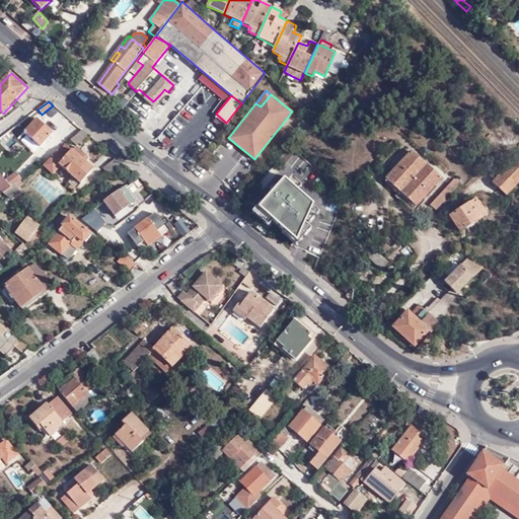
[(40,148),(53,134),(38,120),(24,133),(40,148)]
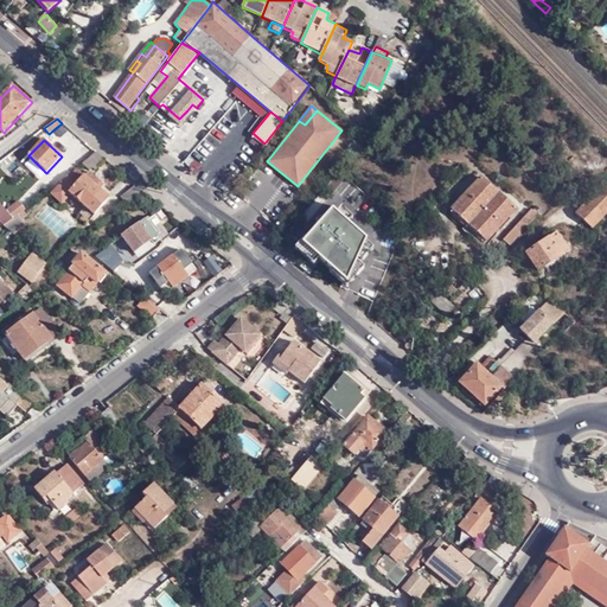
[(104,158),(96,152),(85,164),(93,170),(94,171),(104,158)]
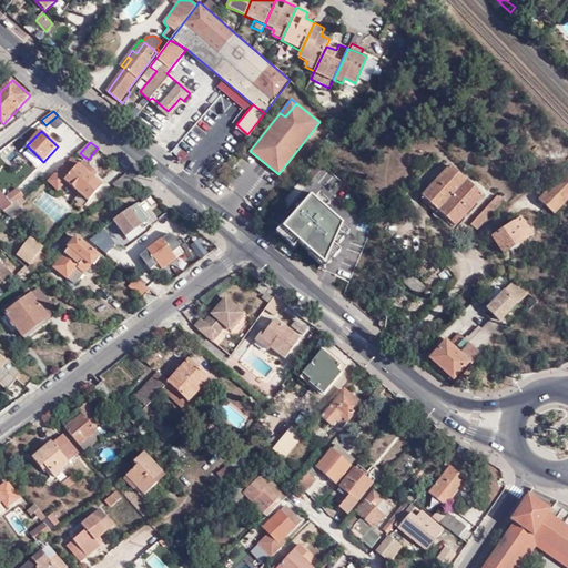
[(102,185),(92,178),(78,165),(71,159),(63,169),(62,166),(48,182),(58,191),(66,182),(89,202),(102,185)]
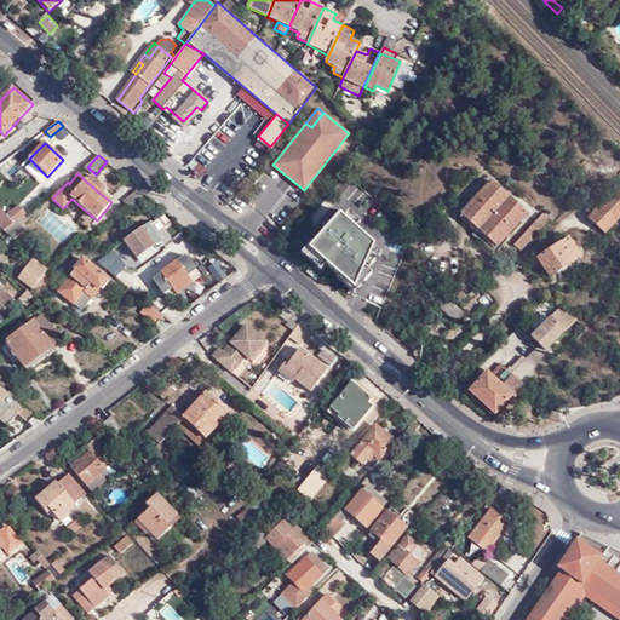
[(85,181),(101,194),(104,189),(89,177),(85,181)]
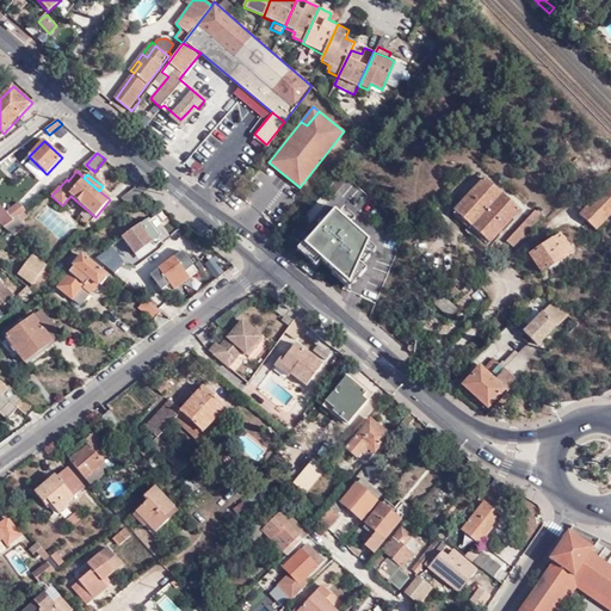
[(491,244),(522,210),(486,178),(456,211),(491,244)]
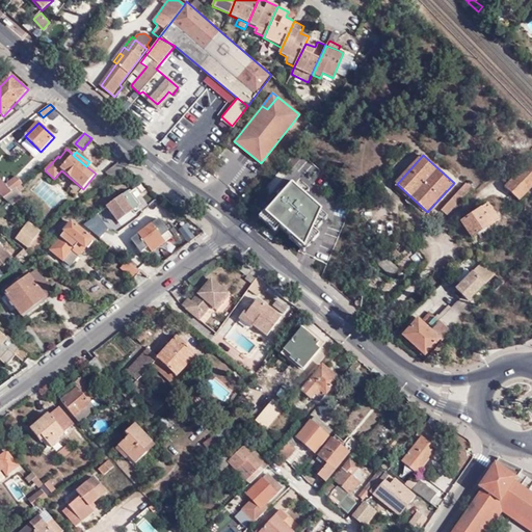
[(519,198),(531,185),(531,165),(529,162),(506,187),(519,198)]
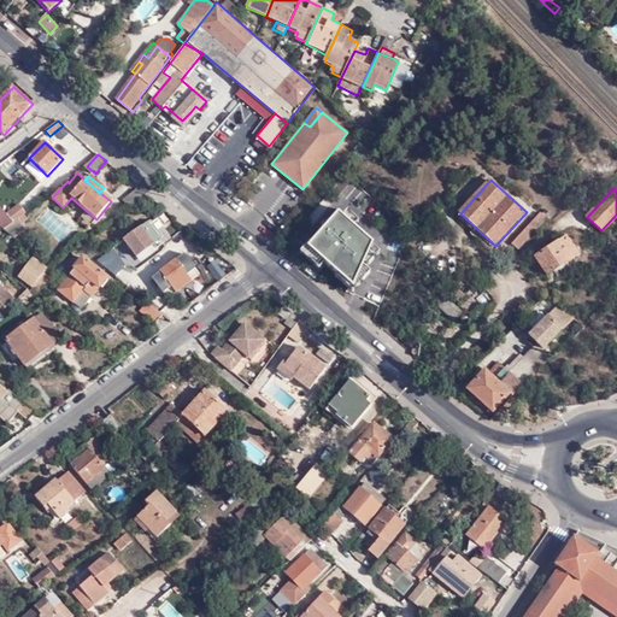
[(130,207),(145,197),(136,189),(124,200),(130,207)]
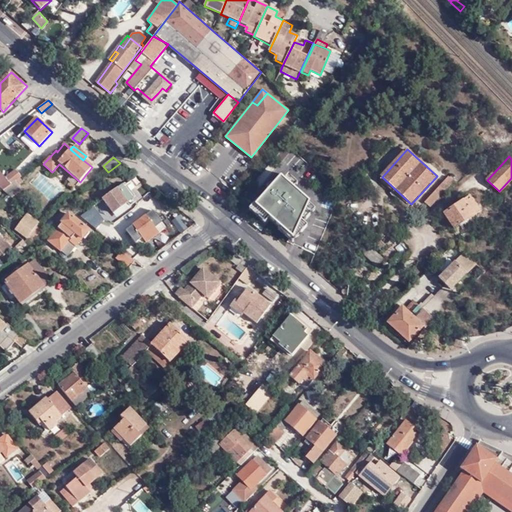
[(285,157),(272,172),(280,179),(293,164),(285,157)]
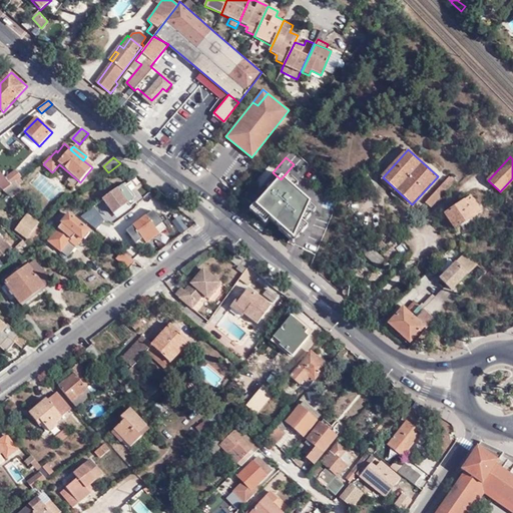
[(8,188),(19,179),(21,177),(15,168),(5,177),(0,172),(0,189),(3,191),(7,188),(8,188)]
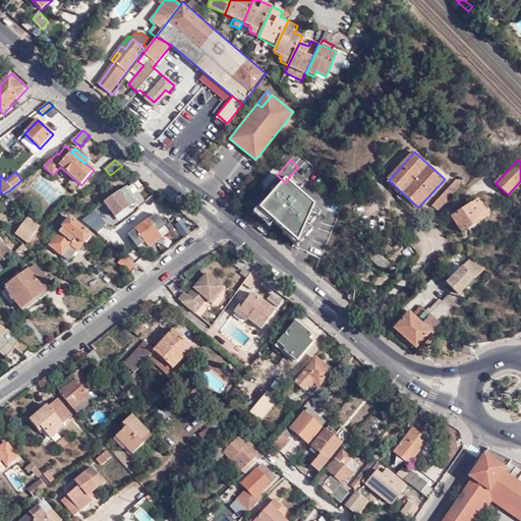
[(462,183),(457,179),(432,207),(438,212),(462,183)]
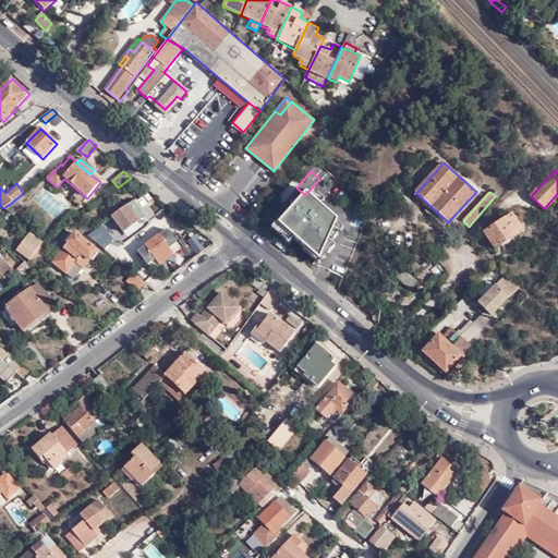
[(24,199),(21,195),(9,205),(8,205),(3,208),(13,216),(23,207),(20,203),(24,199)]
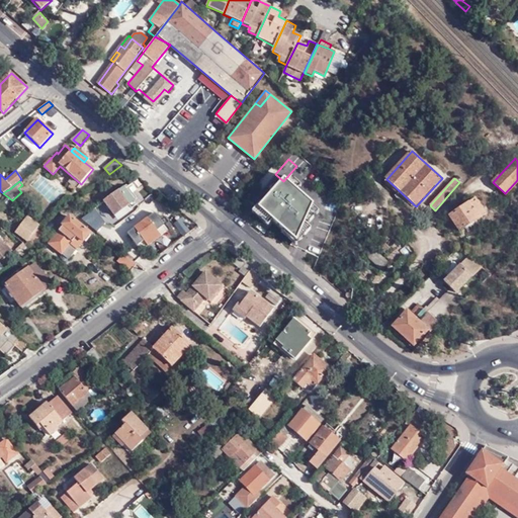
[(307,185),(275,221),(286,232),(319,195),(307,185)]
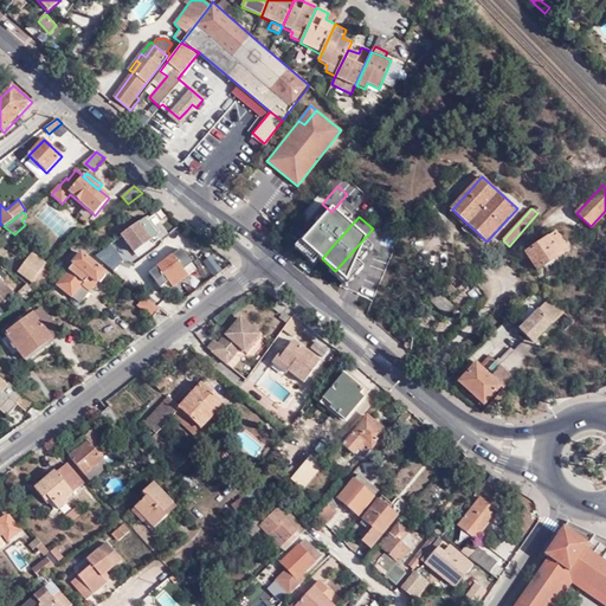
[(161,234),(148,218),(118,239),(136,264),(141,260),(140,259),(156,247),(154,245),(161,240),(158,237),(161,234)]
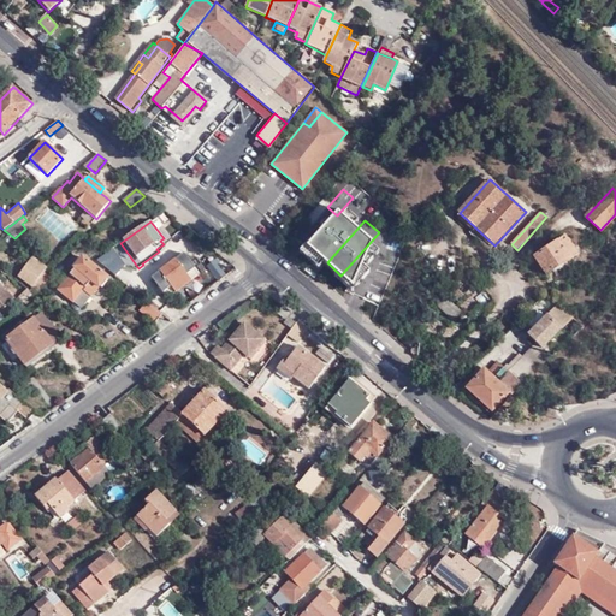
[(580,268),(594,259),(574,230),(534,258),(546,274),(549,273),(573,259),(580,268)]
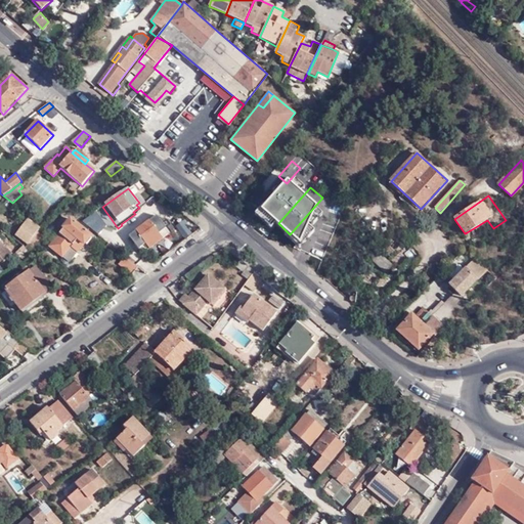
[(105,223),(96,212),(82,222),(102,238),(105,234),(98,229),(105,223)]
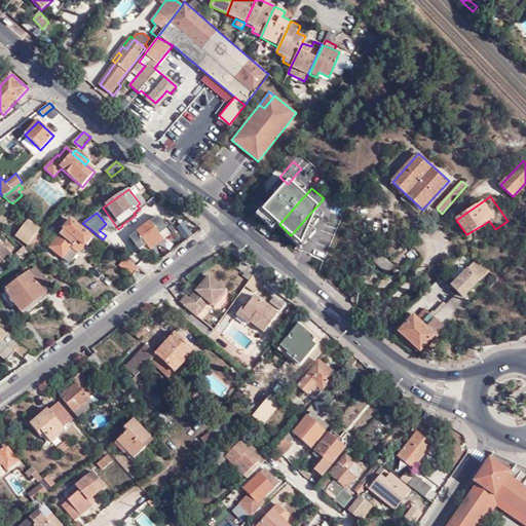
[(157,213),(128,235),(144,254),(172,231),(157,213)]
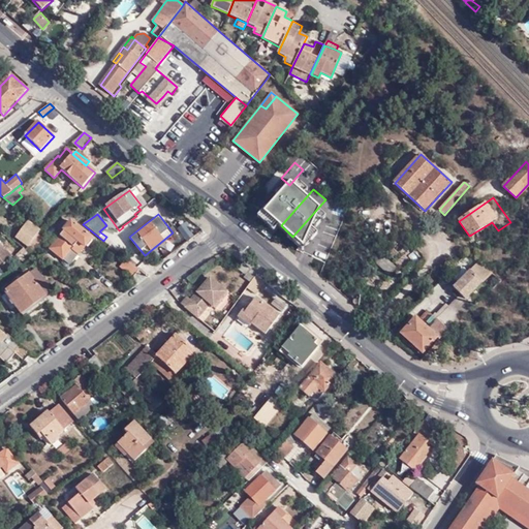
[(43,228),(30,218),(18,235),(22,238),(21,239),(29,245),(39,231),(43,228)]
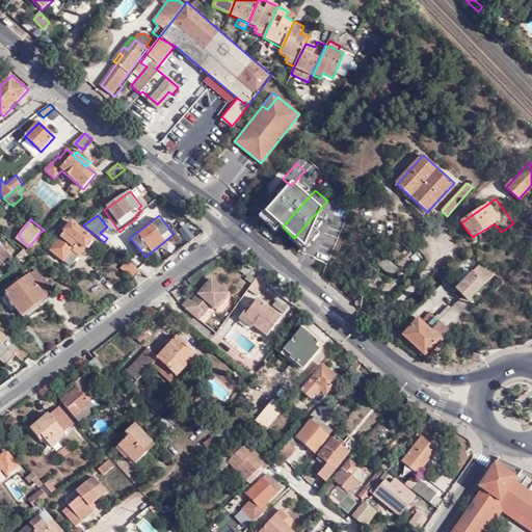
[(72,250),(79,257),(91,239),(70,221),(62,232),(63,232),(49,250),(63,262),(72,250)]
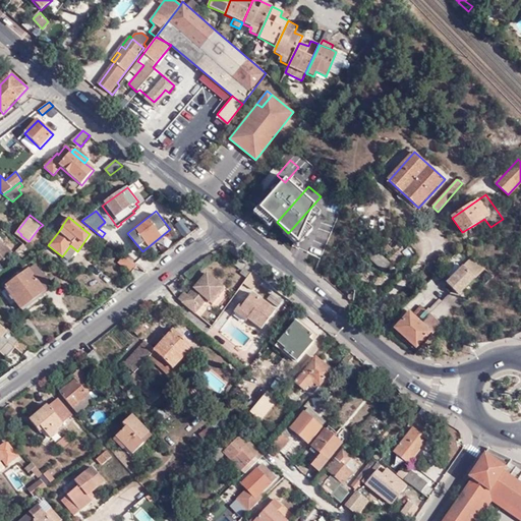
[(471,240),(490,227),(484,219),(464,231),(471,240)]
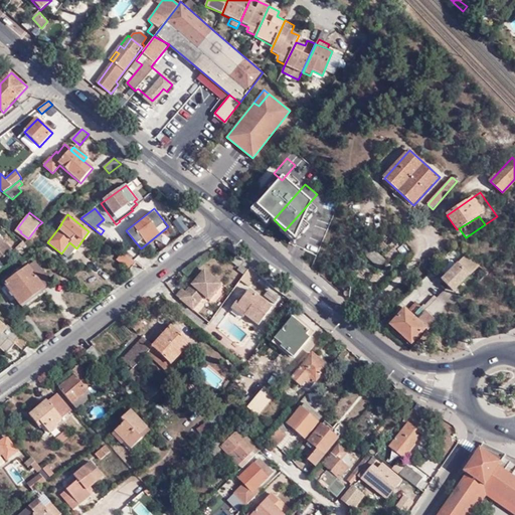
[(38,225),(28,238),(26,240),(31,244),(43,229),(38,225)]
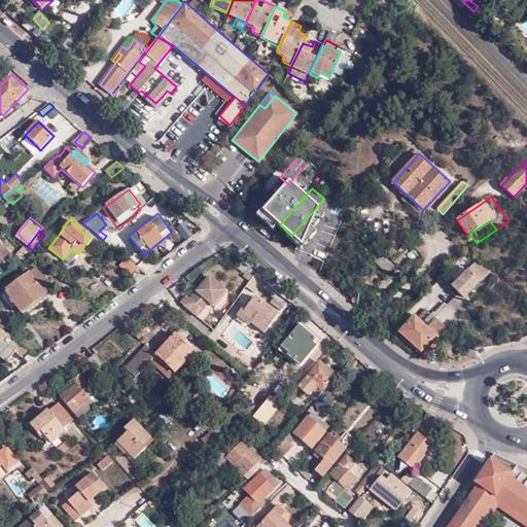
[(0,256),(4,261),(12,253),(0,240),(0,256)]
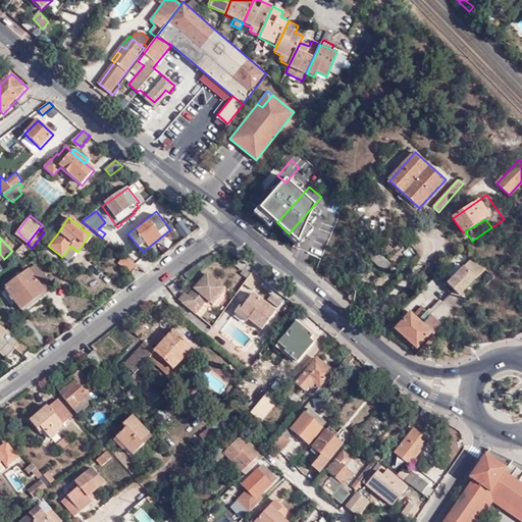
[(114,253),(117,250),(108,244),(106,247),(114,253)]
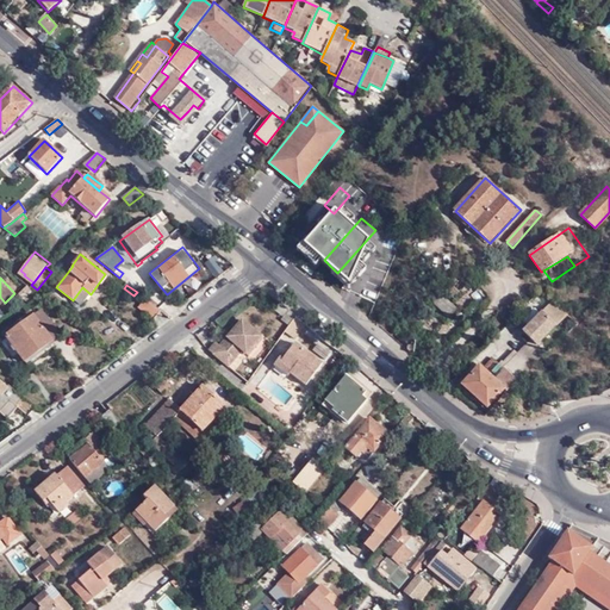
[(80,306),(91,294),(82,287),(73,300),(80,306)]
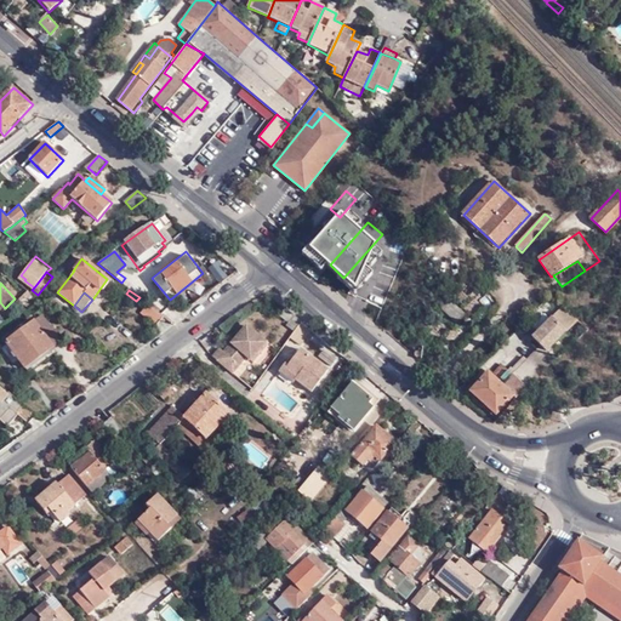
[(149,305),(164,318),(172,307),(157,295),(149,305)]
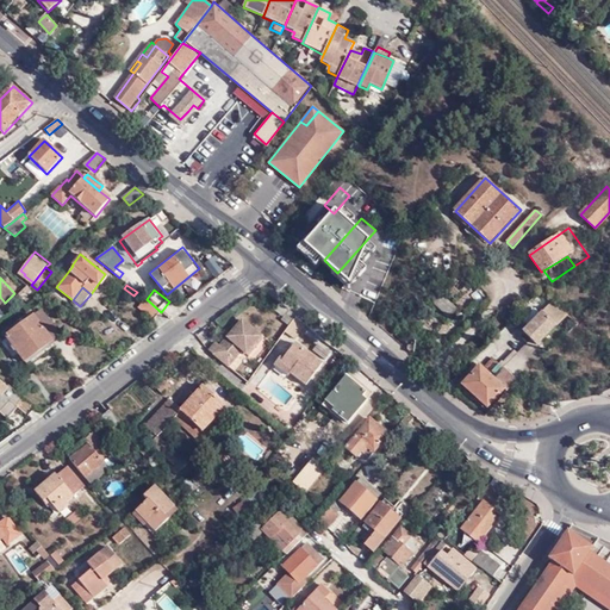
[(448,317),(456,307),(441,293),(433,303),(448,317)]
